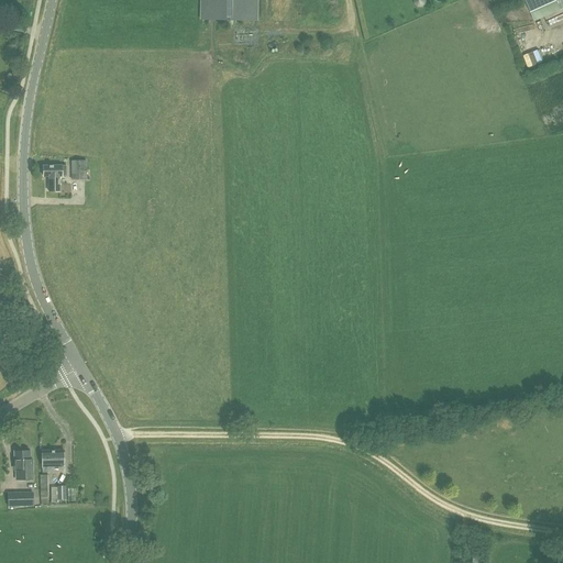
[(203,0),(203,19),(257,20),(256,0),(203,0)]
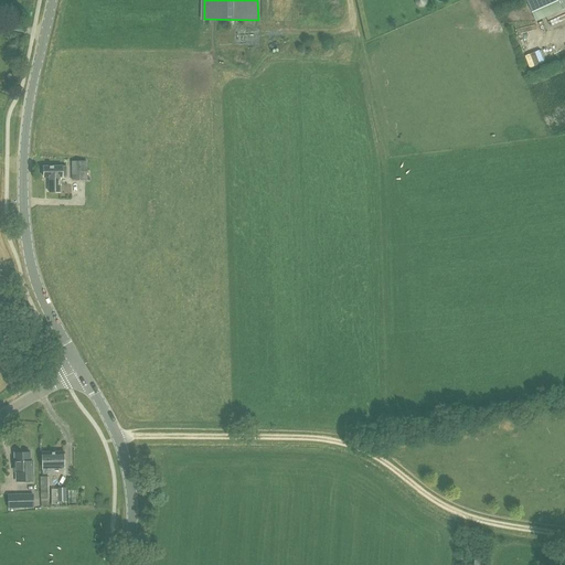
[(528,0),(533,12),(560,0),(528,0)]
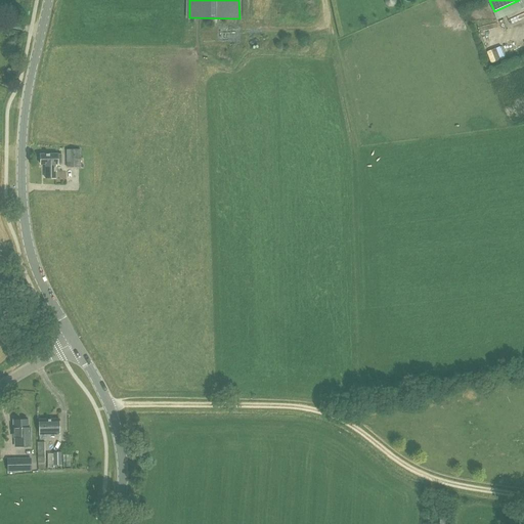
[(505,59),(513,56),(510,48),(501,51),(505,59)]
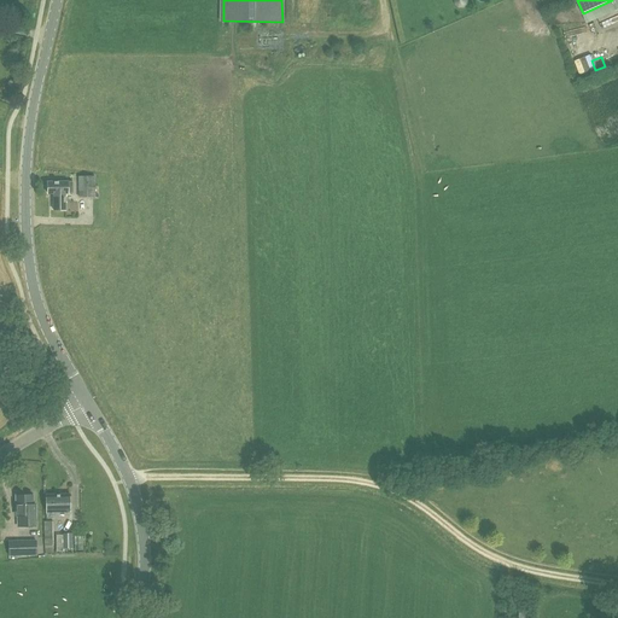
[(79,176),(79,197),(101,197),(101,180),(95,180),(95,176),(79,176)]
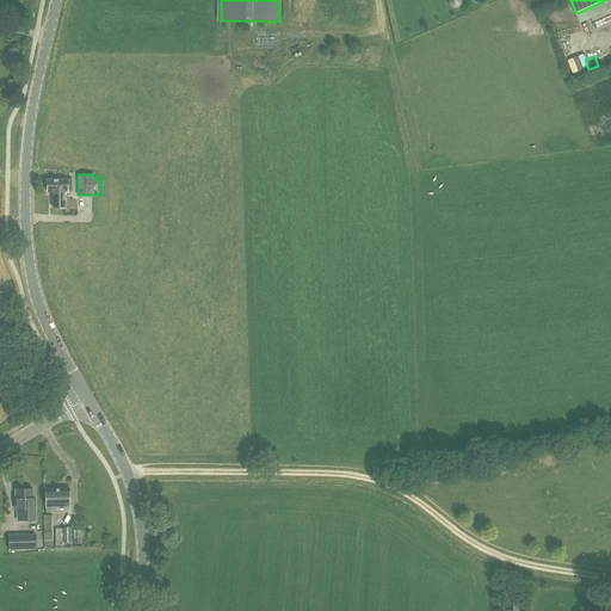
[(72,191),(72,179),(66,179),(48,180),(48,192),(53,191),(53,208),(65,208),(65,191),(67,191),(72,191)]
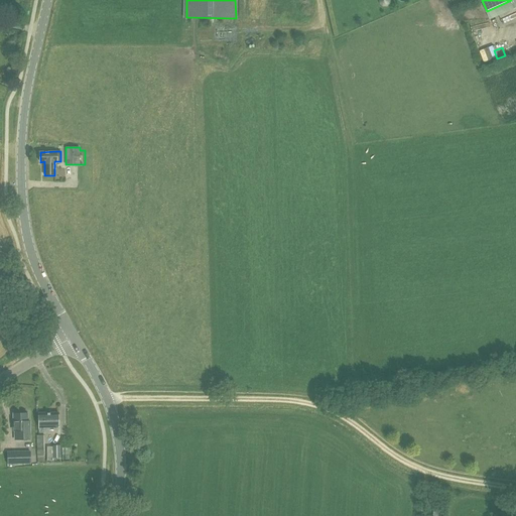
[(58,427),(57,412),(38,413),(38,432),(49,432),(49,427),(58,427)]
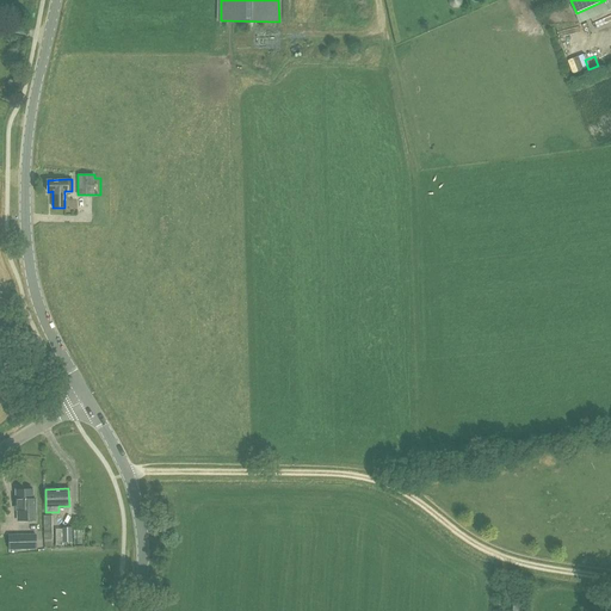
[(35,499),(32,499),(31,489),(16,489),(16,510),(22,510),(22,512),(23,512),(23,520),(36,520),(35,499)]
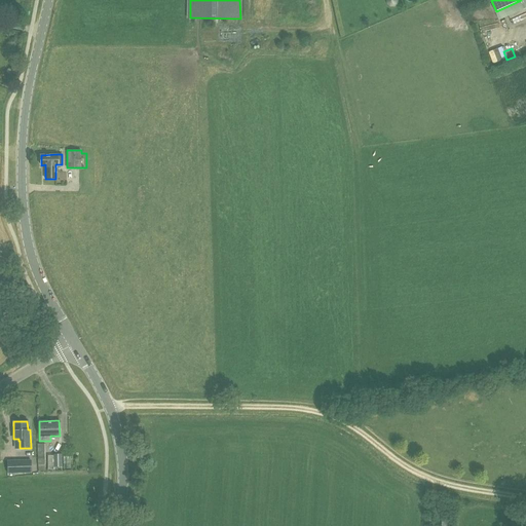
[(48,455),(48,470),(54,470),(54,467),(63,466),(62,454),(53,454),(53,455),(48,455)]
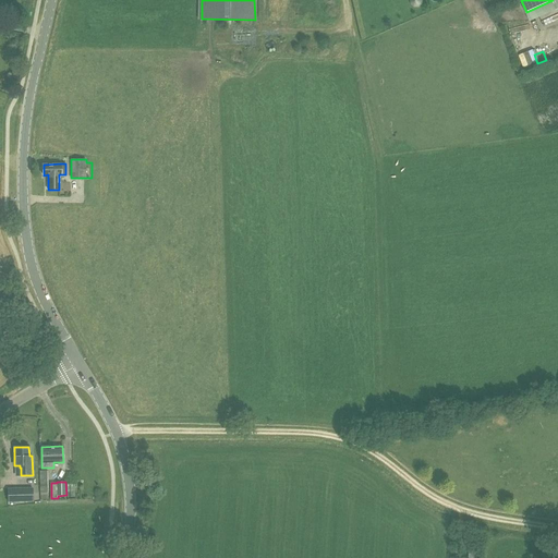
[(33,487),(8,488),(8,501),(34,501),(33,487)]
